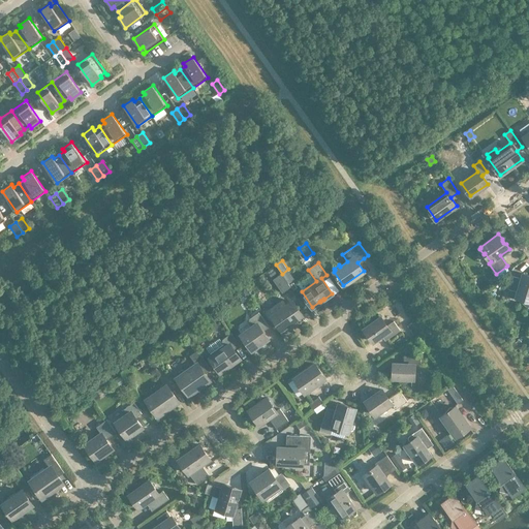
[(506,267),(496,274),(499,278),(509,271),(506,267)]
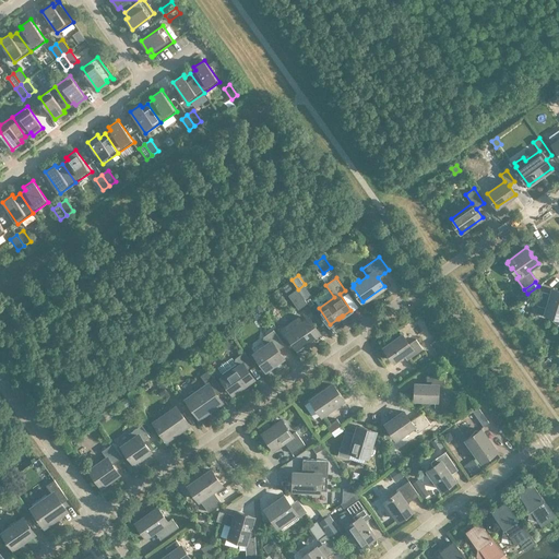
[(307,304),(297,288),(288,295),(298,309),(307,304)]
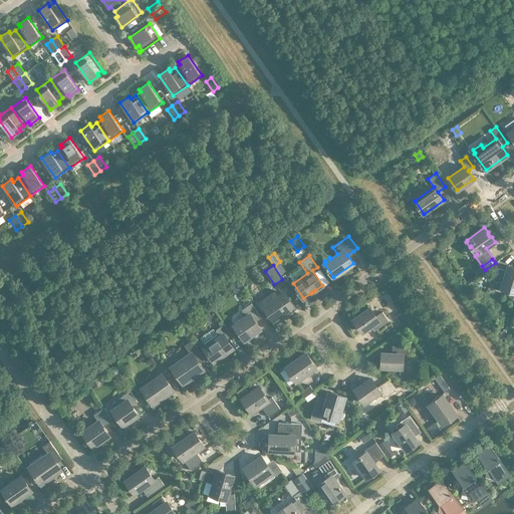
[(493,280),(502,283),(503,283),(502,288),(513,291),(513,267),(508,266),(506,272),(503,271),(504,270),(497,268),(493,280)]
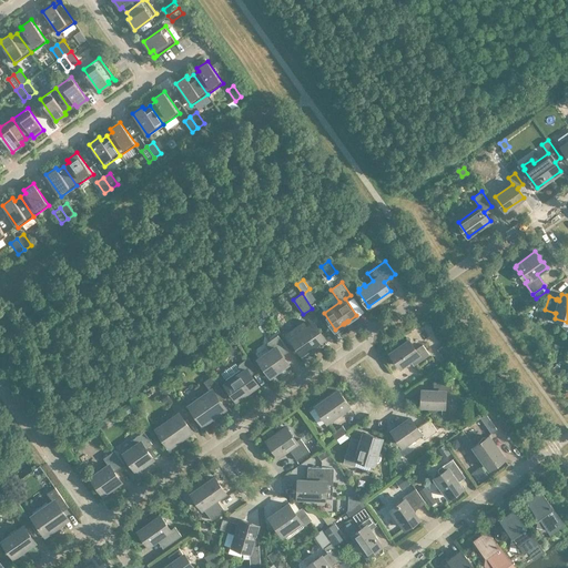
[(269,315),(263,307),(257,312),(263,318),(264,318),(269,315)]
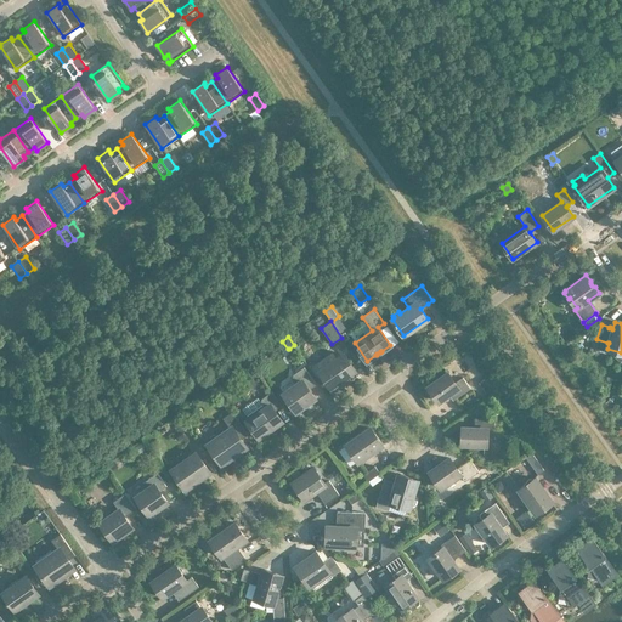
[(355,369),(344,354),(320,371),(331,386),(340,380),(339,380),(345,375),(346,375),(355,369)]
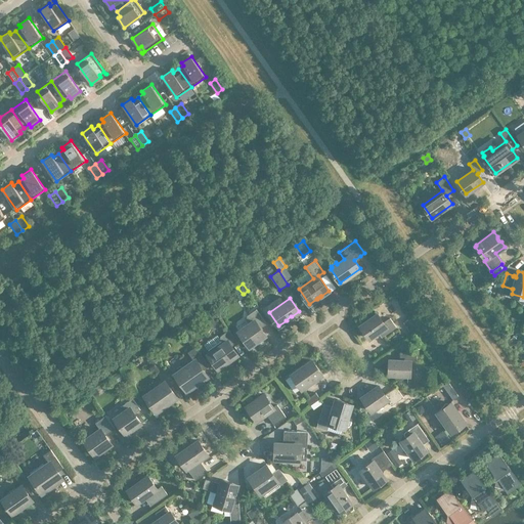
[(213,319),(218,316),(212,308),(207,311),(213,319)]
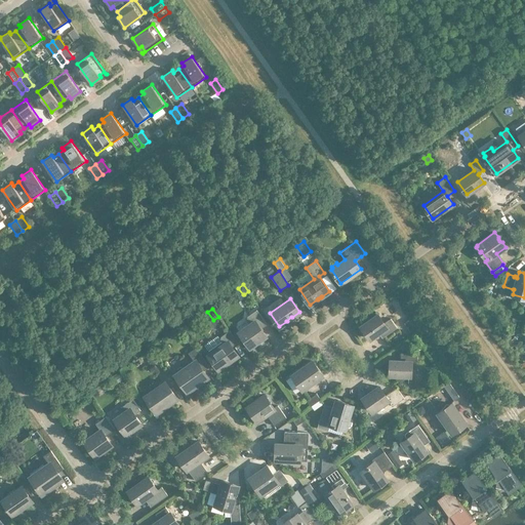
[(250,315),(253,319),(254,321),(239,331),(250,347),(266,335),(259,327),(267,323),(256,310),(250,315)]
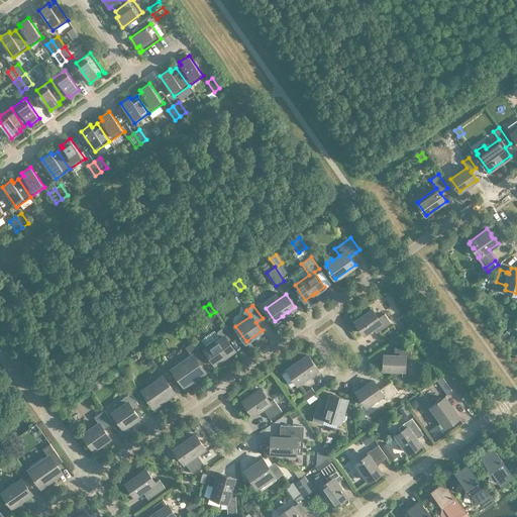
[(378,318),(372,310),(355,321),(365,333),(376,326),(380,331),(391,323),(385,314),(378,318)]
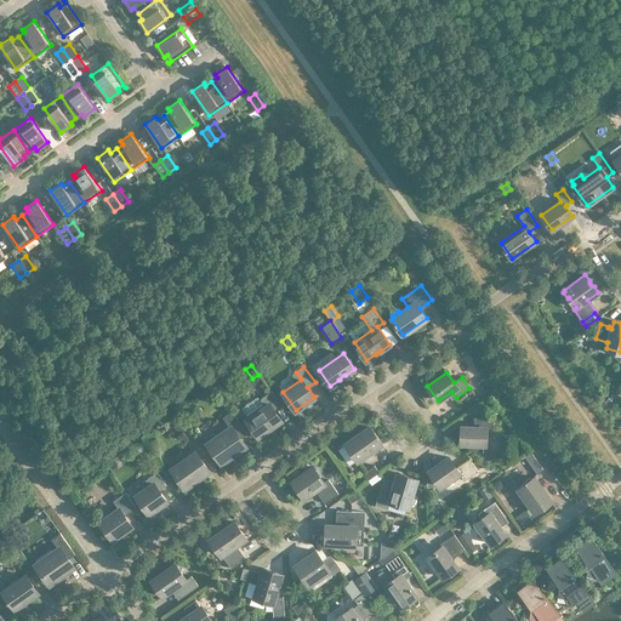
[(248,415),(249,417),(246,419),(258,437),(281,421),(274,410),(281,405),(272,391),(260,399),(265,406),(262,409),(260,406),(248,415)]
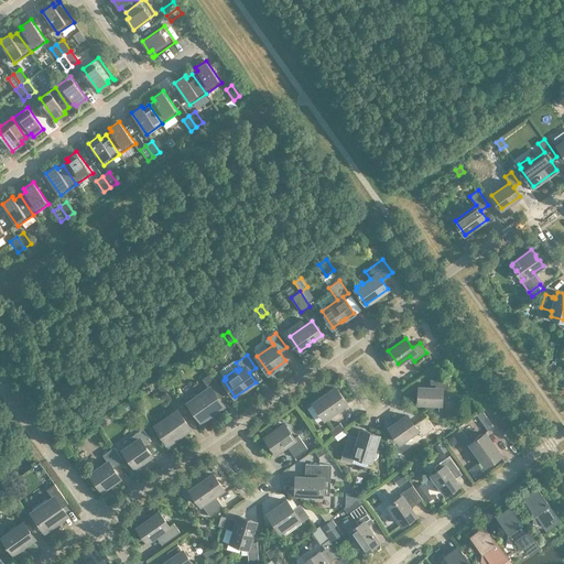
[(553,362),(545,367),(550,373),(557,368),(553,362)]
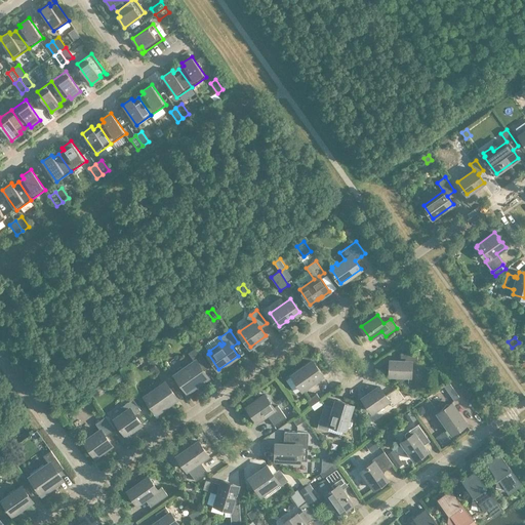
[(196,348),(188,353),(194,361),(184,369),(180,367),(176,369),(177,373),(175,374),(188,391),(207,376),(199,365),(205,361),(196,348)]
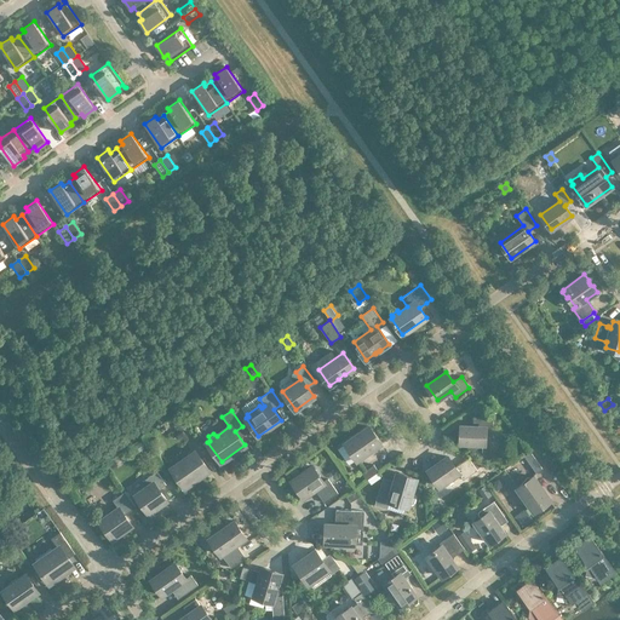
[(187,425),(178,413),(171,418),(179,430),(187,425)]
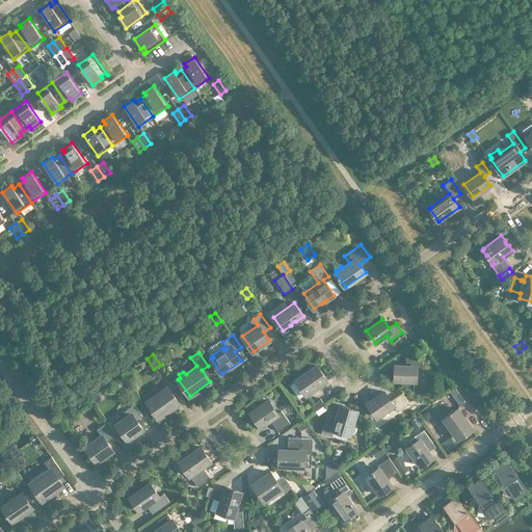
[(423,358),(406,357),(405,366),(396,365),(395,379),(404,380),(404,387),(414,390),(414,380),(416,380),(417,367),(422,367),(423,358)]
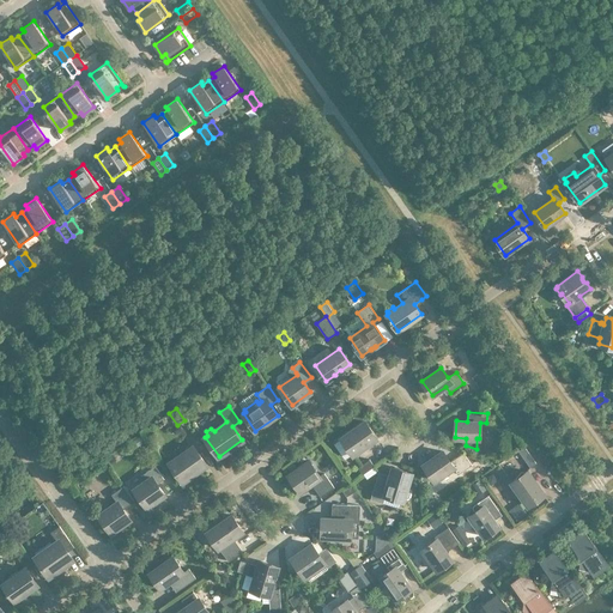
[(376,438),(364,422),(341,438),(353,455),(376,438)]
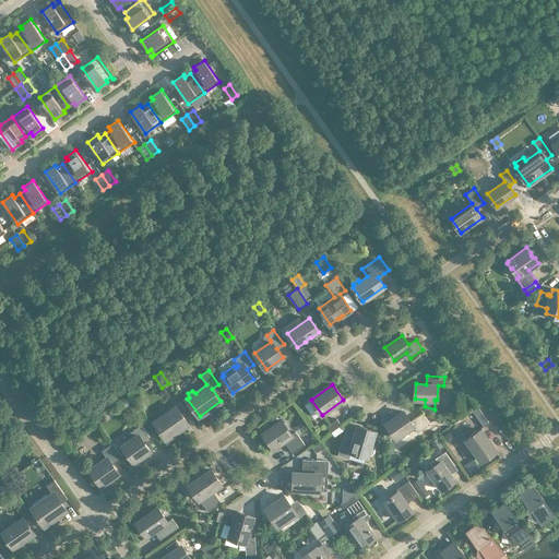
[(188,425),(176,406),(154,421),(167,439),(188,425)]
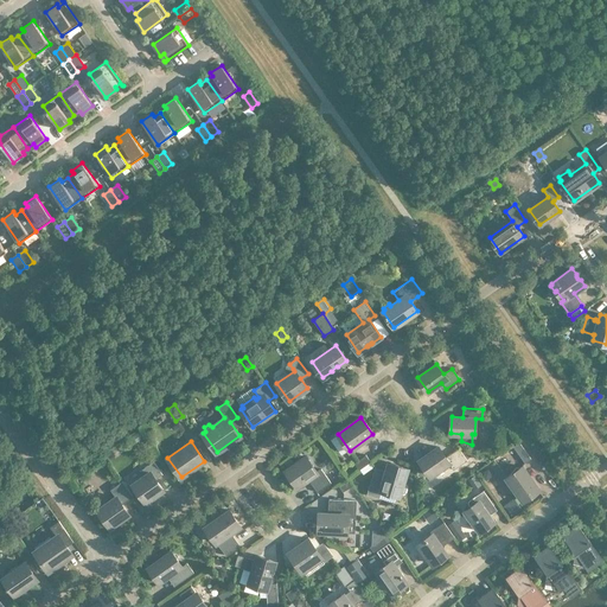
[(531,459),(519,442),(513,447),(525,462),(531,459)]
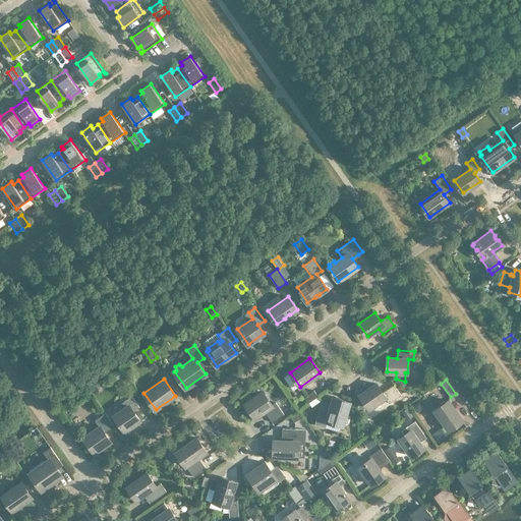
[(383,393),(377,384),(360,395),(369,408),(385,397),(390,403),(401,395),(394,385),(383,393)]
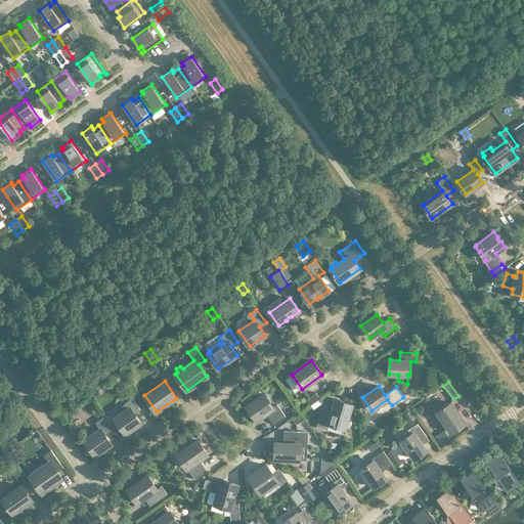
[(93,399),(89,392),(84,396),(89,402),(93,399)]
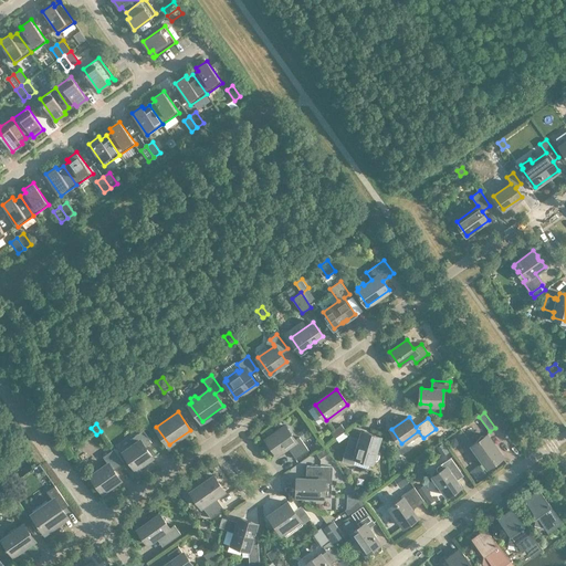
[(335,438),(346,430),(342,425),(331,431),(335,438)]
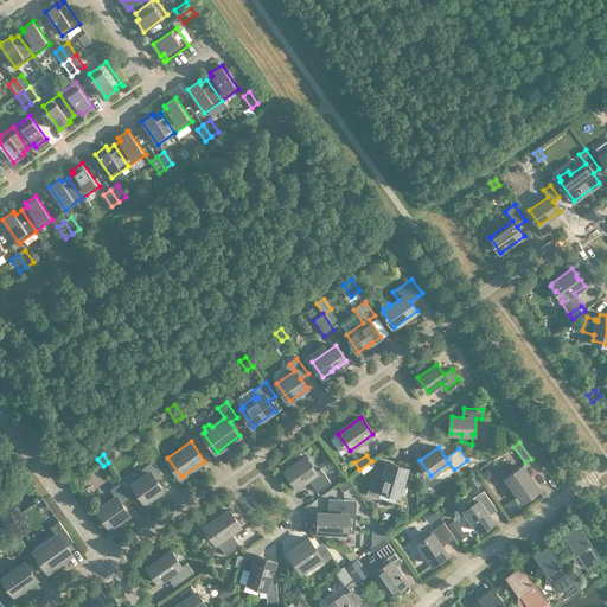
[(306,457),(286,470),(298,486),(308,479),(318,492),(331,483),(321,468),(317,472),(306,457)]
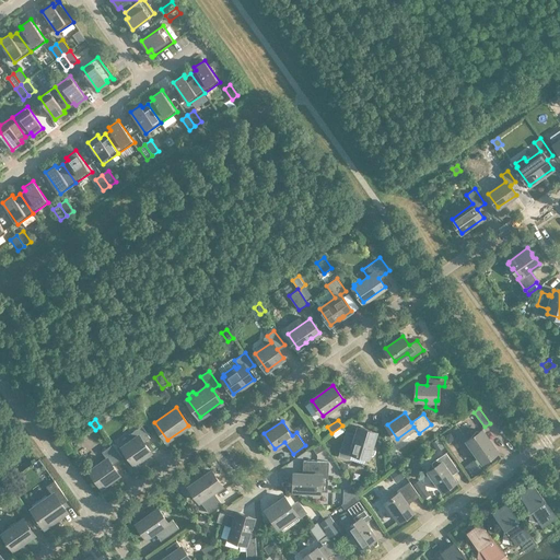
[(150,438),(141,426),(129,434),(132,440),(123,446),(135,463),(151,452),(143,442),(150,438)]
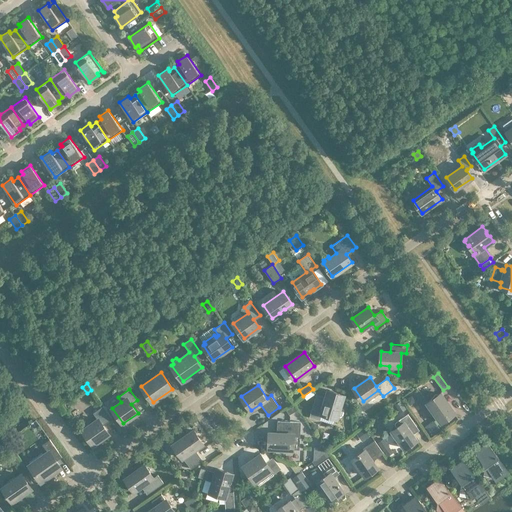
[(316,394),(309,417),(320,420),(322,413),(336,418),(337,416),(339,416),(341,415),(343,411),(342,409),(339,408),(343,395),(328,390),(325,401),(316,398),(317,395),(316,394)]
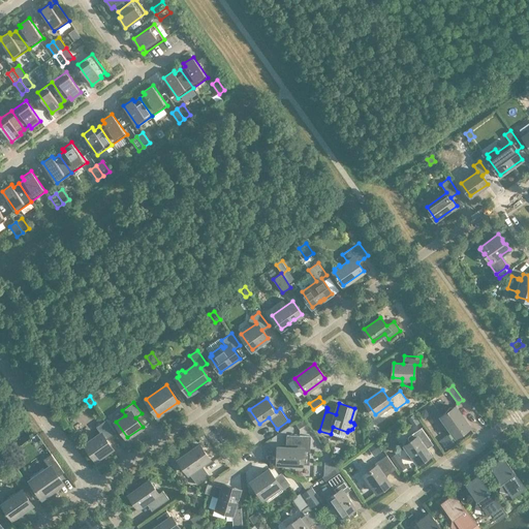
[(469,427),(456,407),(453,409),(450,407),(444,414),(441,416),(442,417),(440,419),(447,425),(456,436),(469,427)]
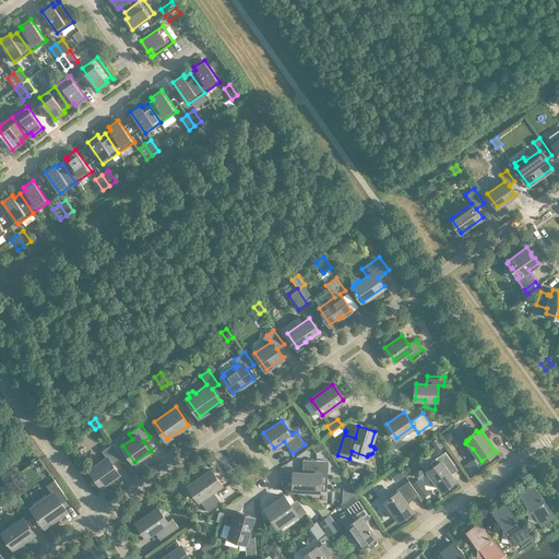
[(438,449),(443,445),(438,437),(432,441),(438,449)]
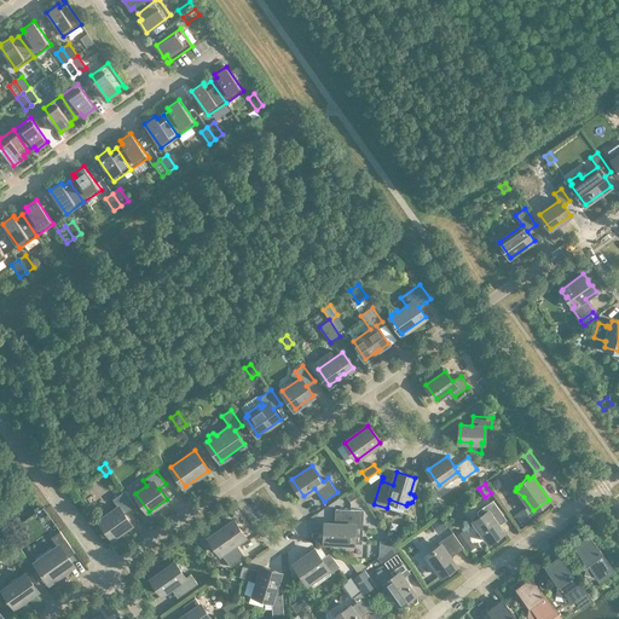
[(346,496),(350,502),(359,496),(356,490),(346,496)]
